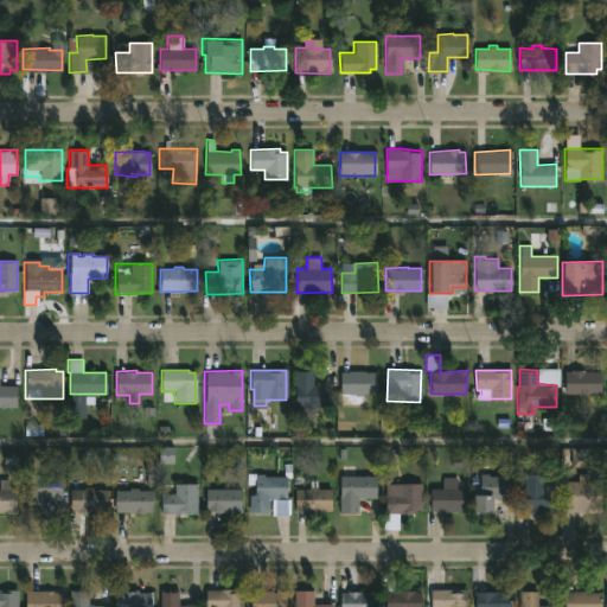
[(312,374),(312,385),(331,385),(331,408),(310,408),(310,419),(294,419),(295,371),(312,371),(312,374)]
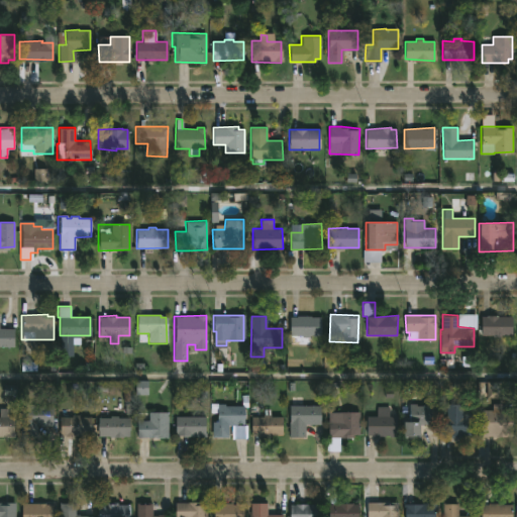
[(310,316),(320,317),(320,335),(309,335),(309,338),(300,338),(300,335),(289,335),(289,317),(310,316)]
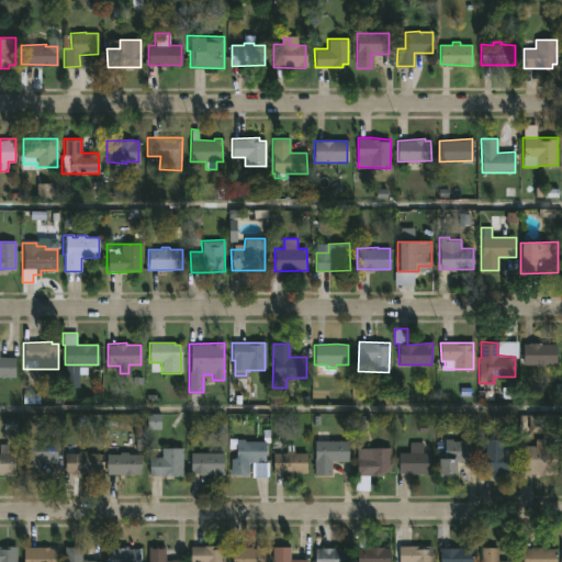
[(541,344),(557,345),(557,364),(544,364),(544,366),(523,364),(524,345),(541,344)]
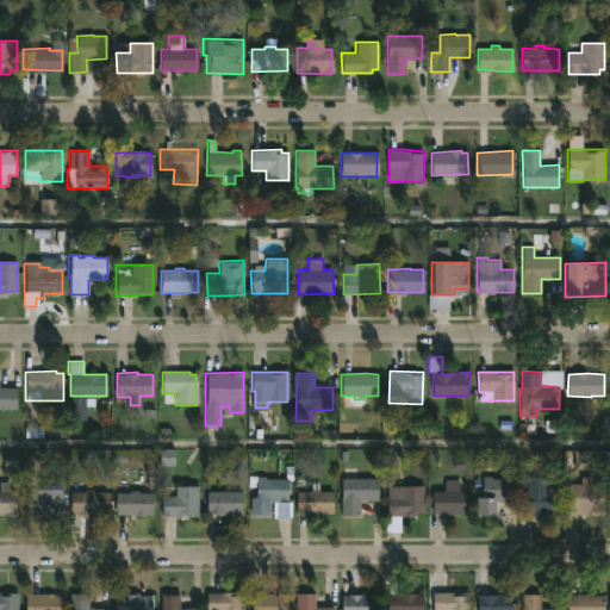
[(0,387),(17,388),(16,410),(0,410),(0,387)]
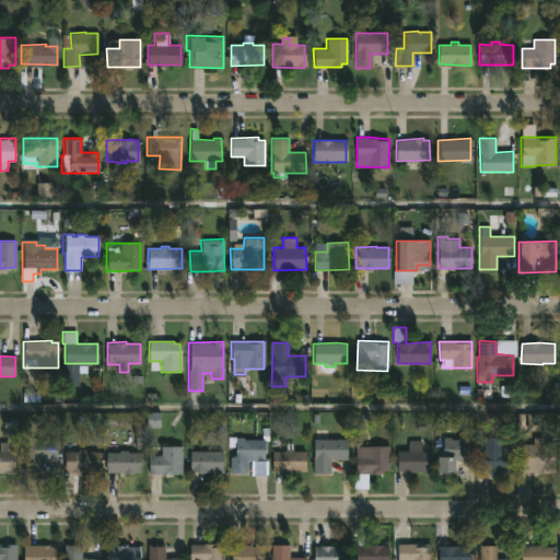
[(541,435),(541,444),(557,444),(557,470),(522,471),(521,444),(533,444),(533,435),(541,435)]
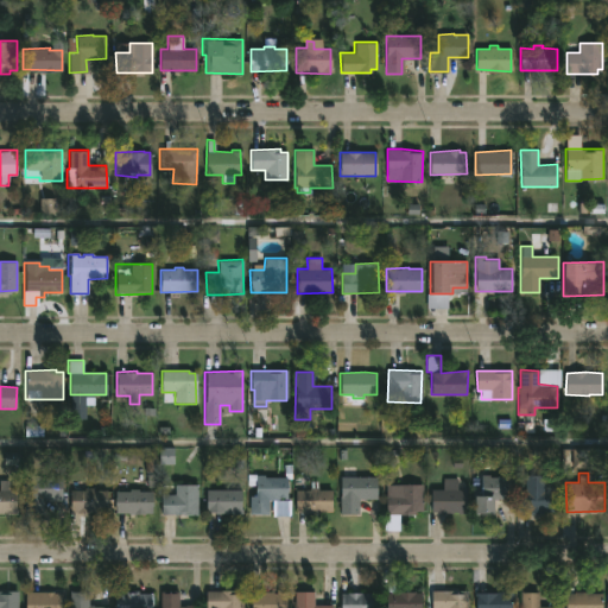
[(39,475),(39,476),(62,476),(62,500),(42,500),(42,513),(23,513),(24,496),(30,496),(30,476),(31,476),(31,475),(39,475)]
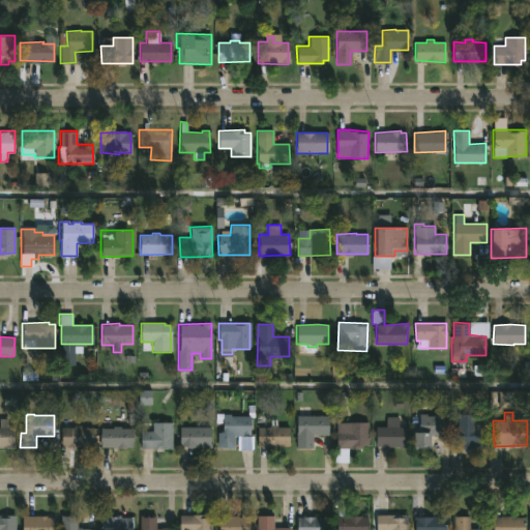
[(231,414),(231,416),(251,416),(251,435),(233,434),(233,447),(218,447),(218,433),(223,433),(224,414),(231,414)]
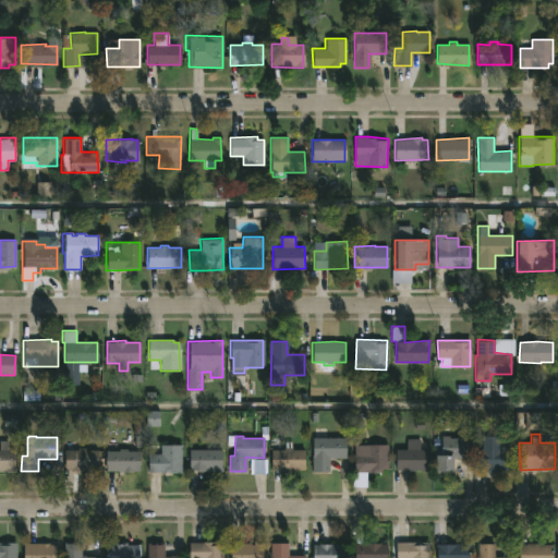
[(449,436),(449,438),(470,438),(470,458),(451,458),(451,471),(434,471),(434,455),(441,455),(441,436),(449,436)]
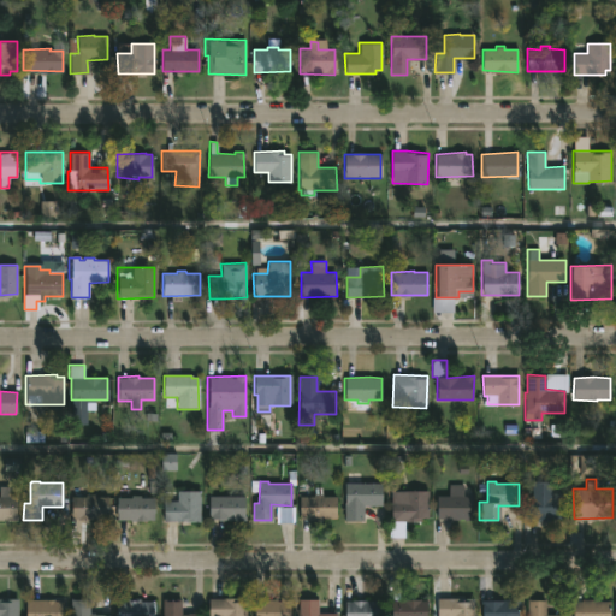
[(345,520),(345,483),(381,483),(381,505),(363,505),(363,520),(345,520)]
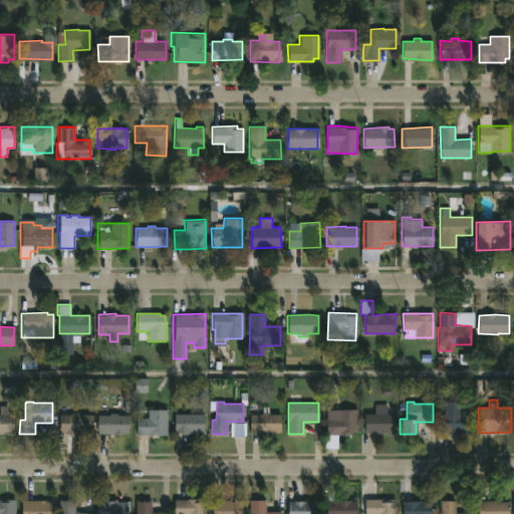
[(460,403),(460,414),(471,414),(471,433),(459,433),(459,436),(447,436),(447,433),(438,433),(438,414),(444,414),(444,403),(460,403)]
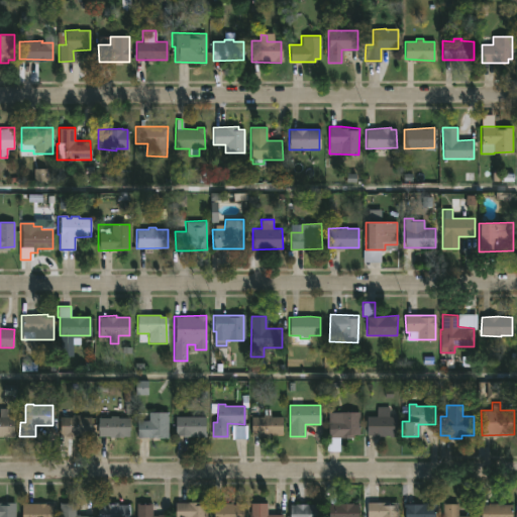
[(390,407),(390,416),(396,416),(396,436),(367,436),(367,416),(377,416),(377,407),(390,407)]
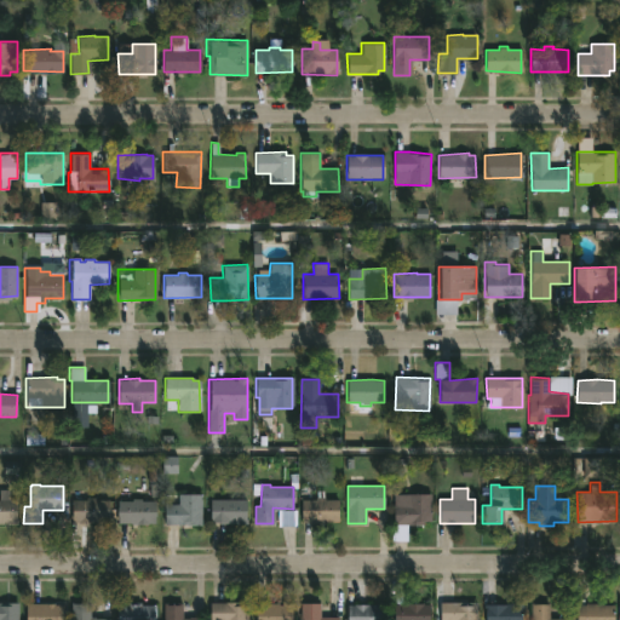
[(0,489),(10,489),(10,501),(17,501),(17,526),(0,526),(0,489)]
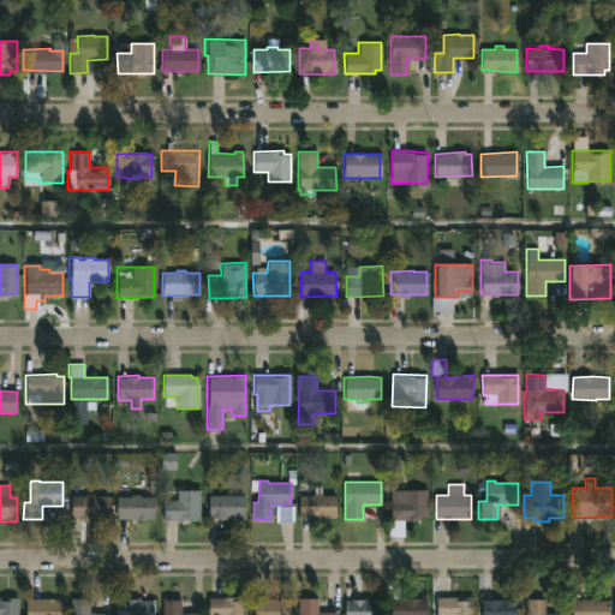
[(321,487),(321,494),(323,494),(323,496),(336,496),(336,518),(299,518),(299,496),(314,496),(314,487),(321,487)]
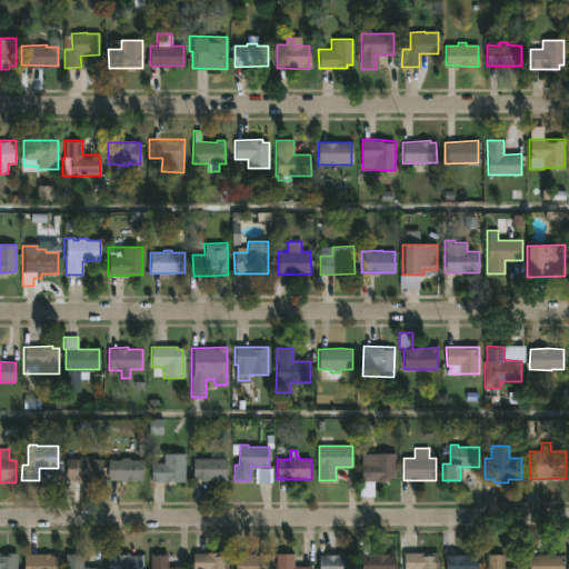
[(151,482),(150,482),(150,463),(163,463),(163,455),(185,453),(186,481),(151,482)]
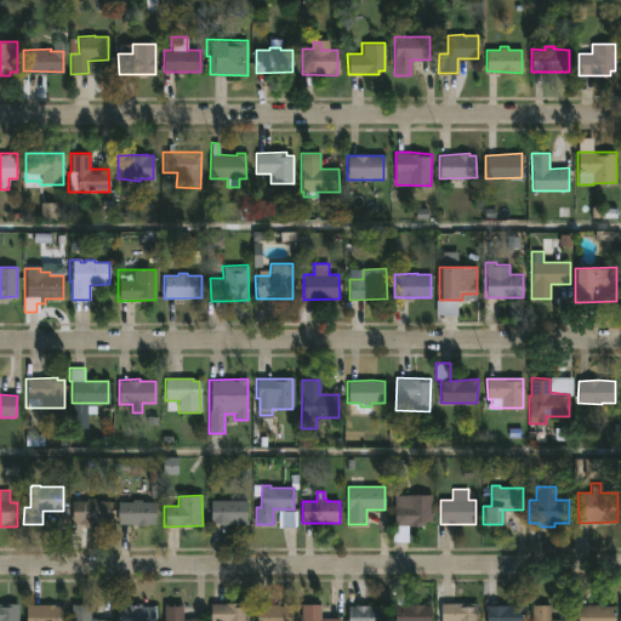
[(396,527),(394,495),(432,495),(432,523),(426,523),(426,527),(396,527)]
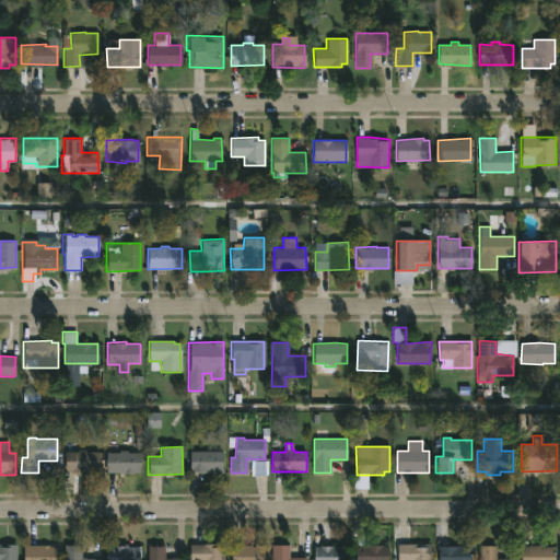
[(128,450),(128,453),(140,453),(140,473),(123,475),(123,473),(106,473),(106,453),(118,453),(118,451),(128,450)]
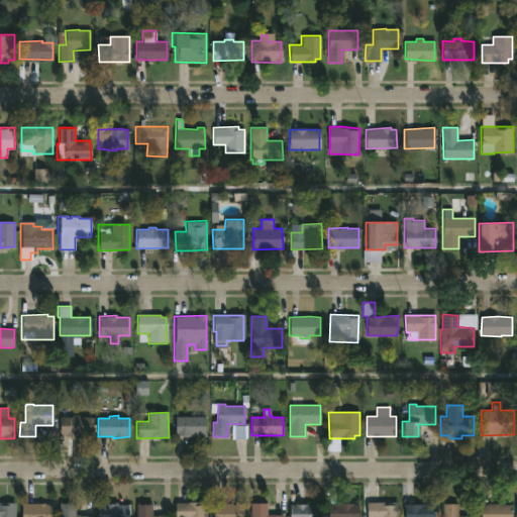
[(79,416),(79,417),(90,417),(90,436),(60,436),(60,417),(79,416)]
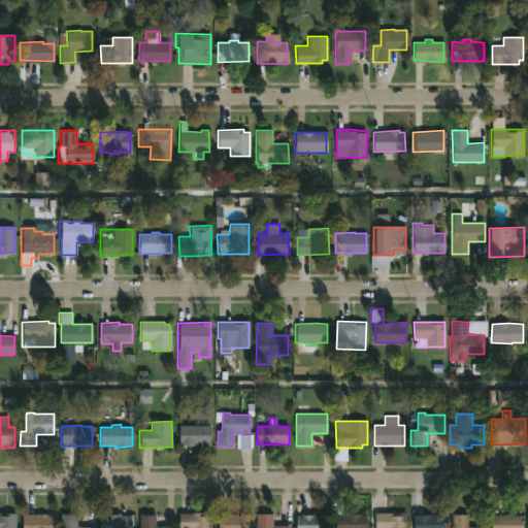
[(208,425),(208,447),(178,446),(178,425),(208,425)]
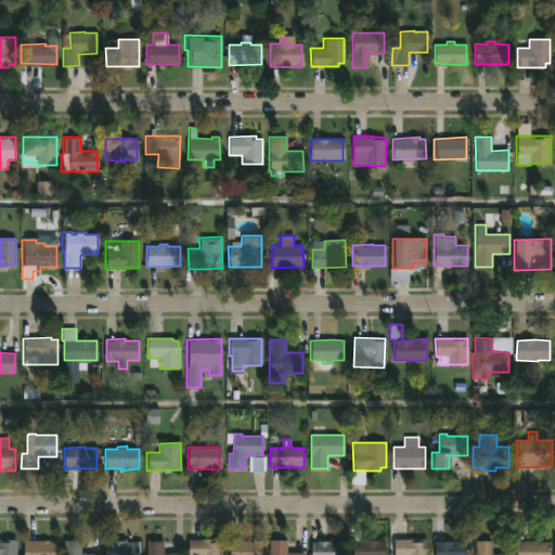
[(0,554),(0,539),(16,540),(16,554),(0,554)]
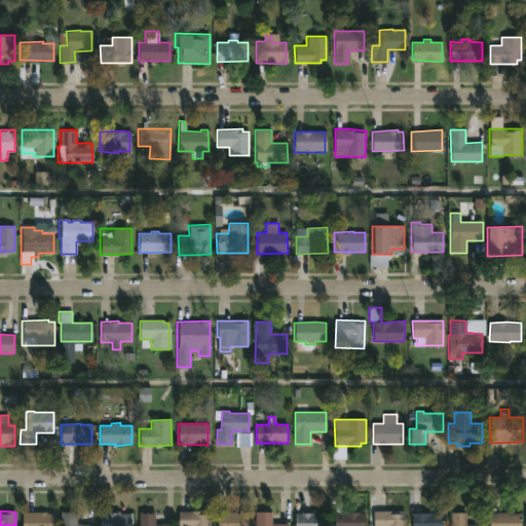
[(118,511),(118,514),(130,514),(130,525),(99,525),(99,514),(107,514),(107,511),(118,511)]
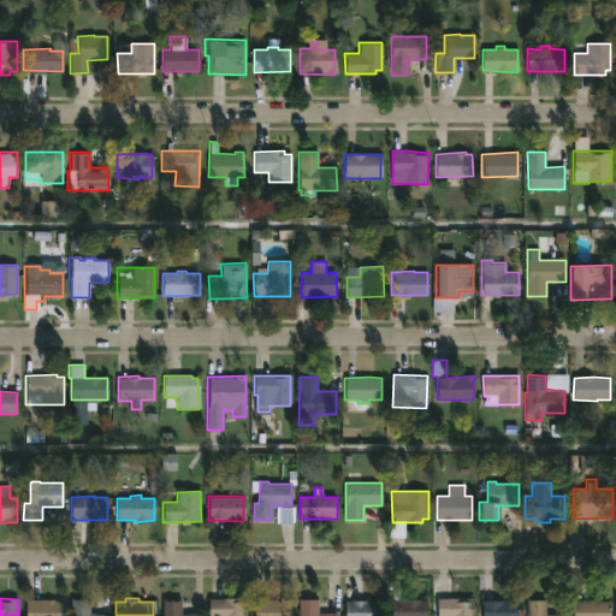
[(277,598),(277,602),(280,602),(280,599),(290,599),(290,615),(254,615),(254,600),(277,598)]
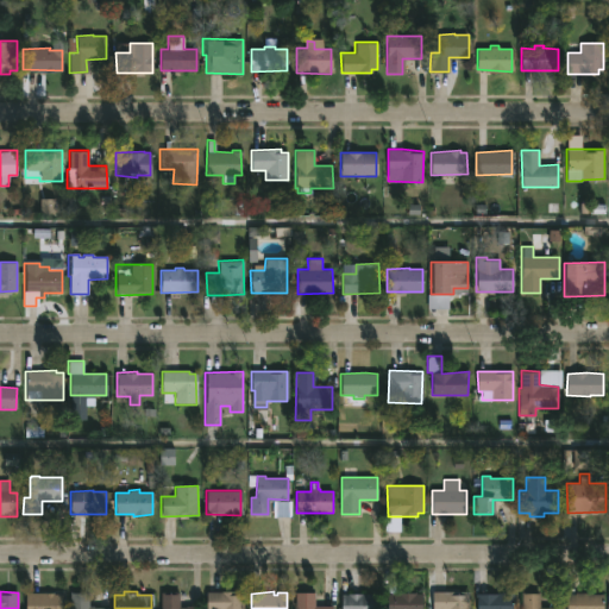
[(468,591),(468,608),(432,608),(432,591),(468,591)]
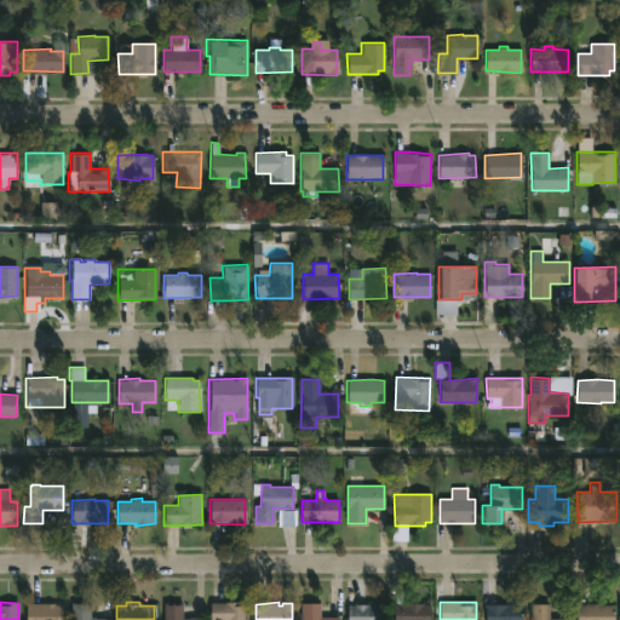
[(183,606),(183,618),(201,618),(201,619),(164,619),(164,603),(183,603),(183,606)]
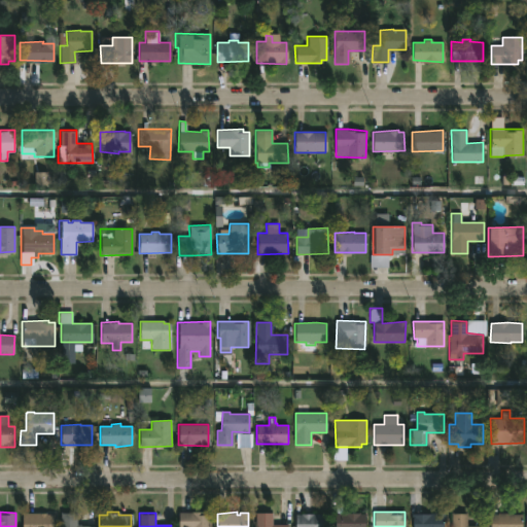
[(205,513),(205,515),(211,516),(210,526),(178,526),(178,513),(205,513)]
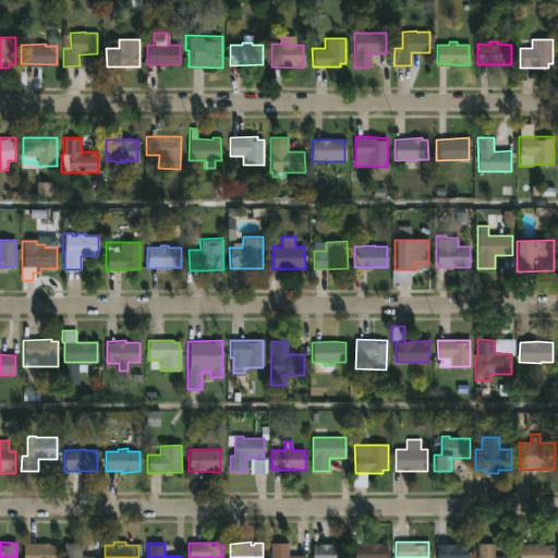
[(288,545),(288,556),(305,556),(305,557),(271,557),(271,543),(288,543),(288,545)]
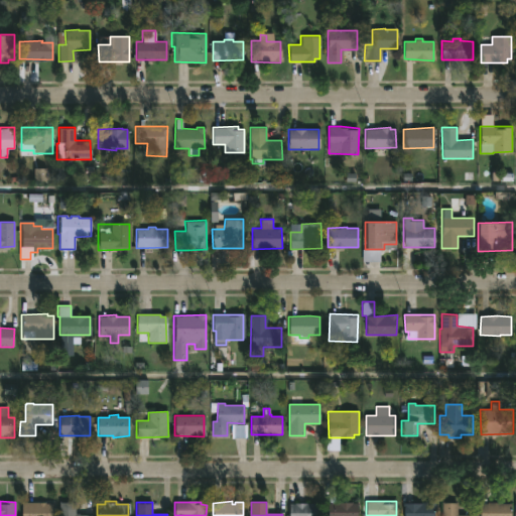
[(433,515),(403,515),(404,503),(433,502),(433,515)]
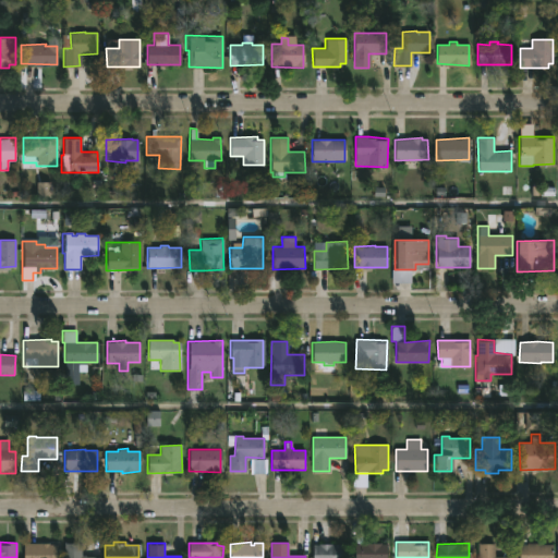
[(495,543),(495,557),(511,557),(477,557),(477,543),(495,543)]
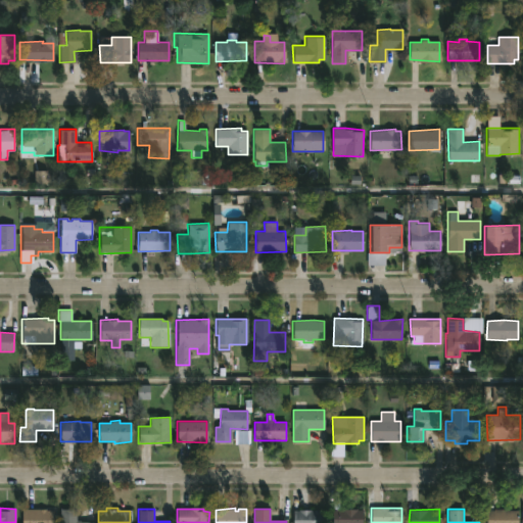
[(508,509),(517,510),(517,522),(487,522),(487,511),(508,509)]
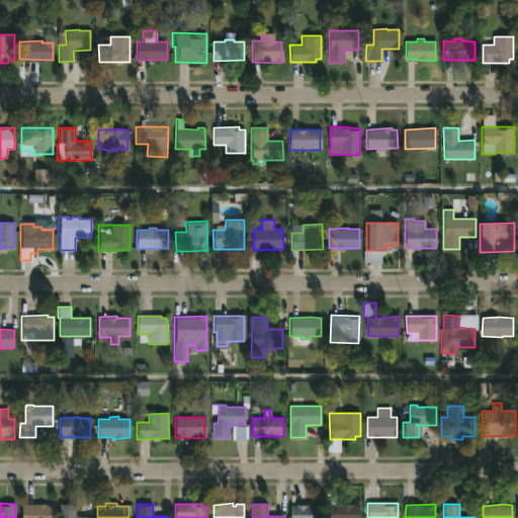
[(45,505),(52,506),(52,517),(20,517),(21,505),(45,505)]
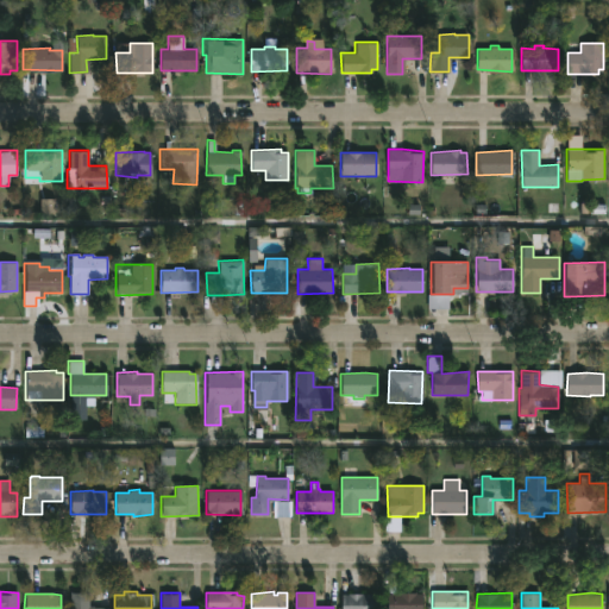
[(89,596),(89,607),(108,607),(108,608),(70,608),(70,594),(89,594),(89,596)]
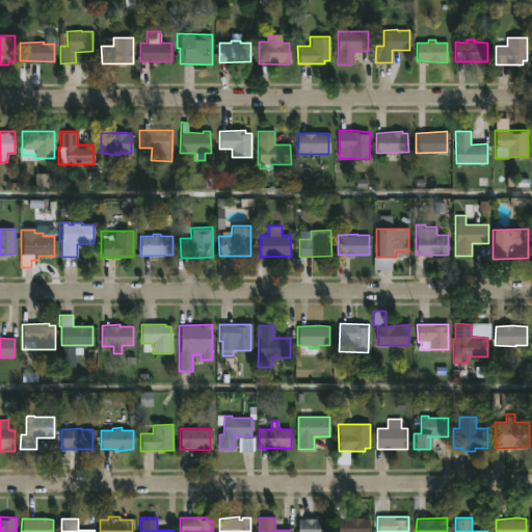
[(316,519),(330,520),(330,531),(298,531),(298,520),(316,519)]
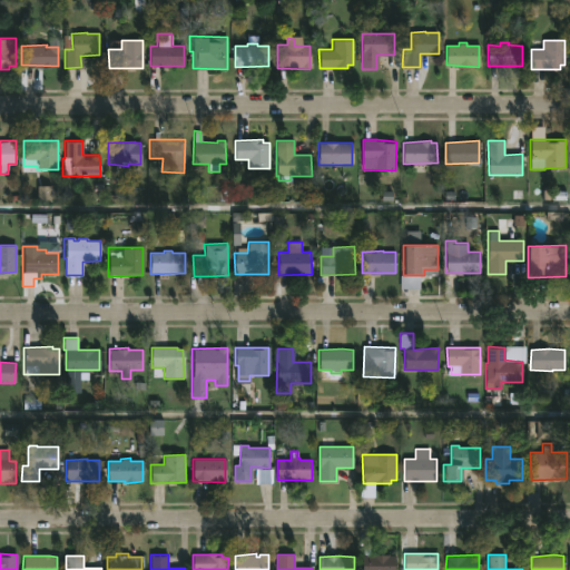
[(394,556),(394,569),(362,569),(362,556),(394,556)]
